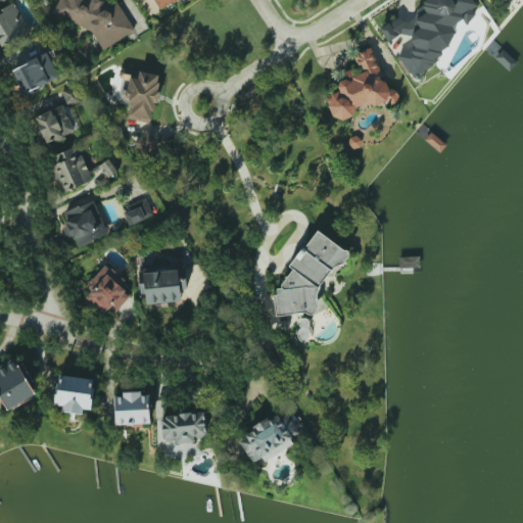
[(135,31),(117,1),(110,5),(99,0),(58,0),(53,11),(55,14),(91,31),(102,50),(135,31)]
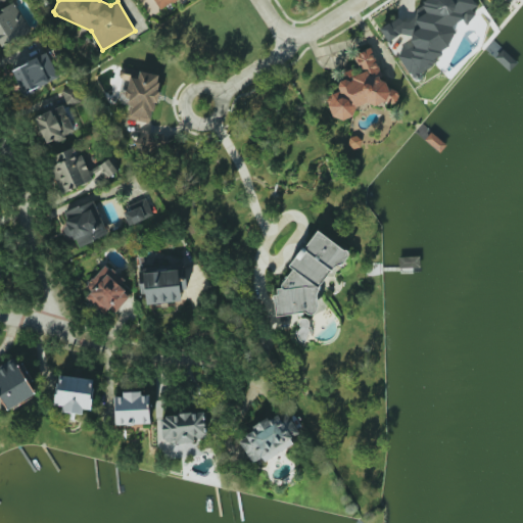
[(153,0),(158,9),(176,0),(153,0)]
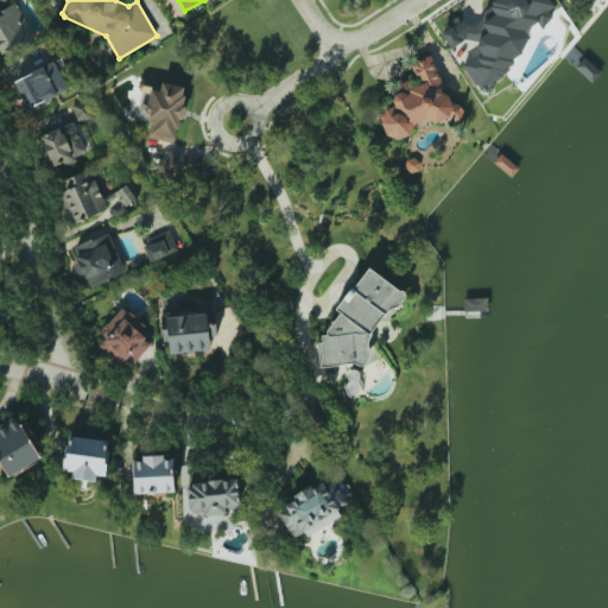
[(485,92),(492,82),(498,78),(527,43),(526,29),(544,27),(551,18),(550,0),(549,0),(494,0),(492,4),(493,14),(491,17),(483,18),(479,23),(455,25),(442,33),(451,49),(460,44),(462,42),(477,39),(479,54),(462,64),(474,82),(485,92)]
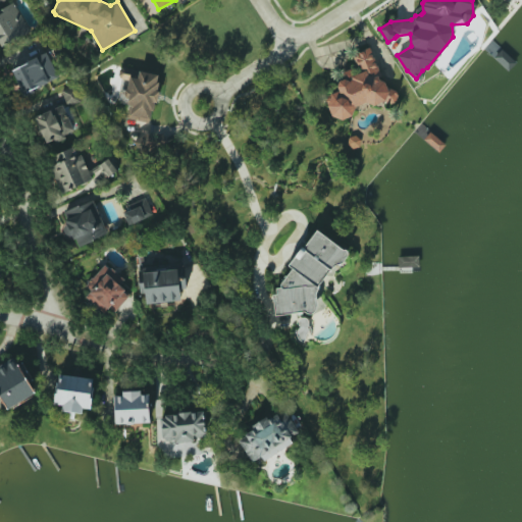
[(0,45),(29,34),(16,4),(0,10),(0,45)]
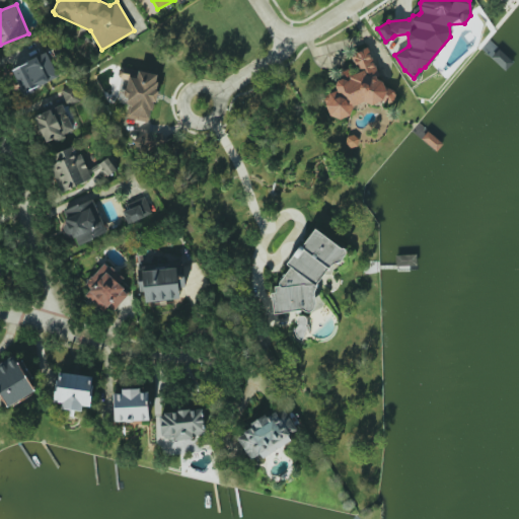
[(357,68),(343,74),(344,77),(334,81),(338,89),(324,95),(335,119),(383,97),(386,104),(392,101),(368,46),(351,54),(357,68)]
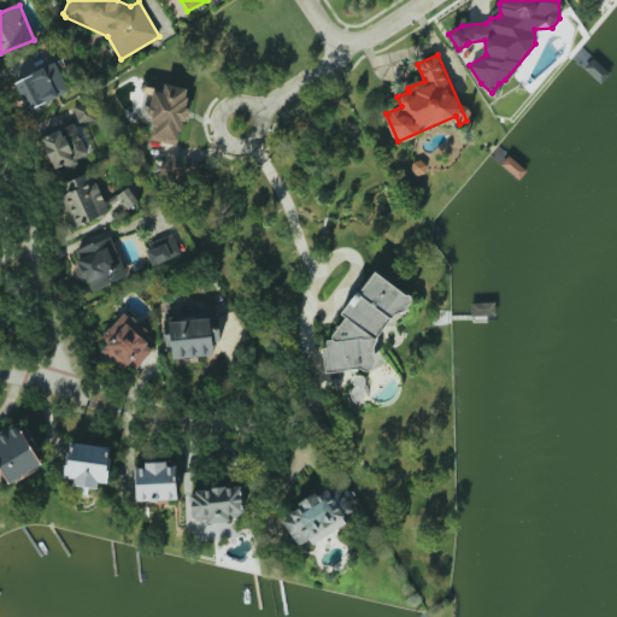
[(69,93),(56,63),(15,81),(27,110),(69,93)]
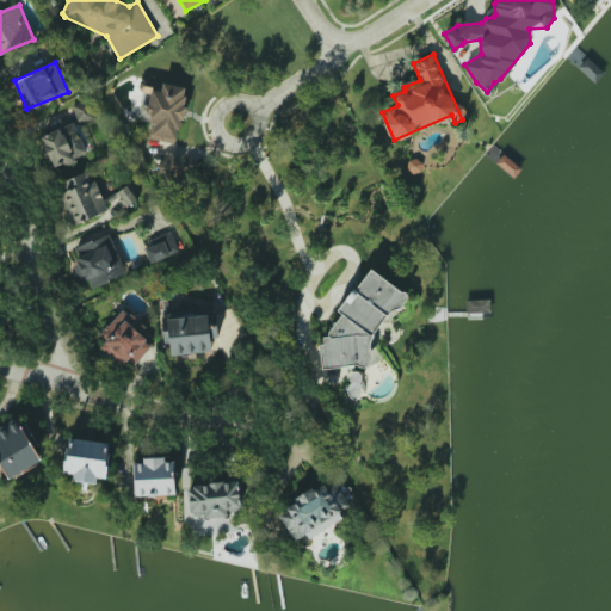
[(189,87),(143,78),(140,93),(144,93),(140,117),(153,121),(149,137),(177,143),(189,87)]
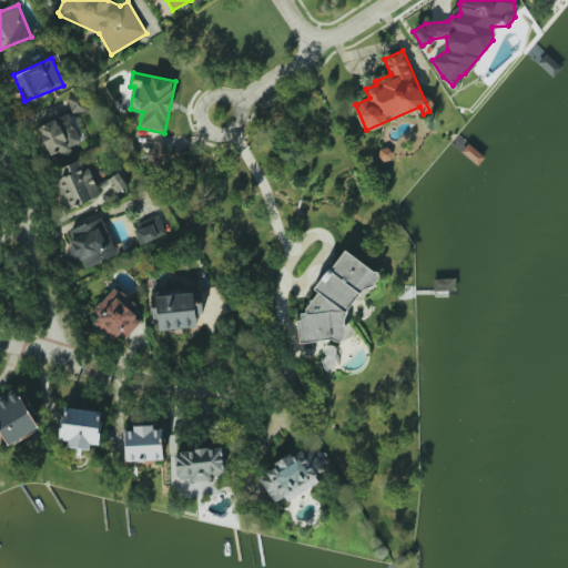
[(48,156),(71,149),(68,140),(78,135),(70,112),(37,124),(48,156)]
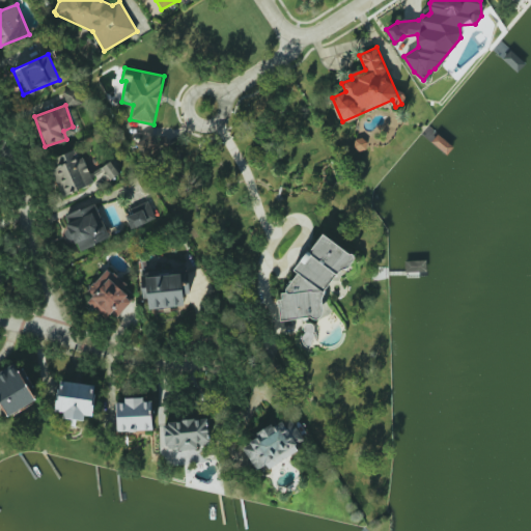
[(138,146),(146,160),(171,144),(163,132),(138,146)]
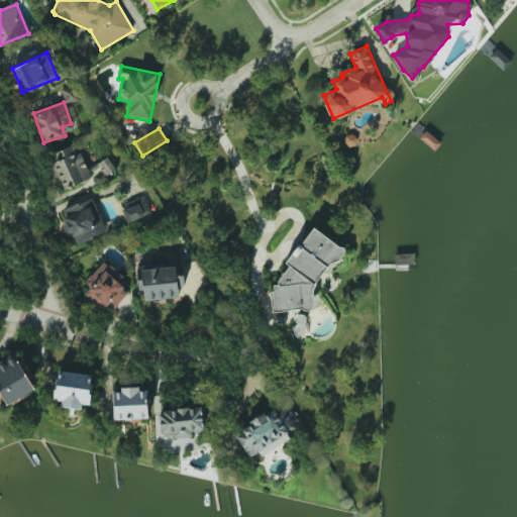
[(49,165),(61,191),(90,179),(91,182),(117,171),(111,157),(85,168),(75,144),(55,152),(58,161),(49,165)]
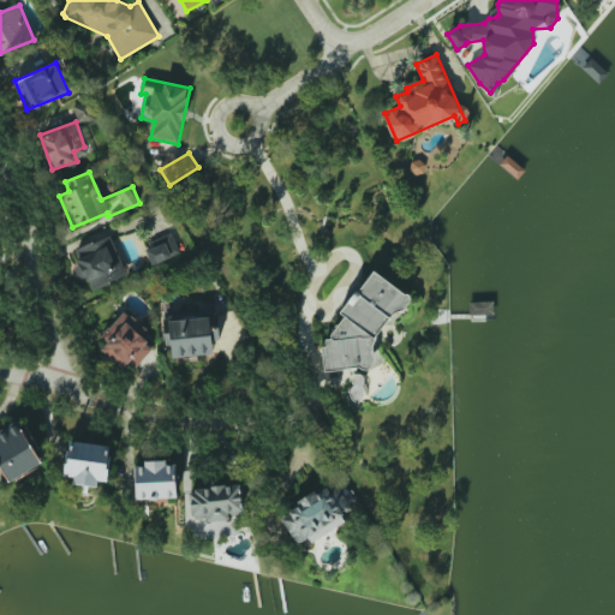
[(151,249),(145,251),(151,266),(180,254),(171,231),(148,240),(151,249)]
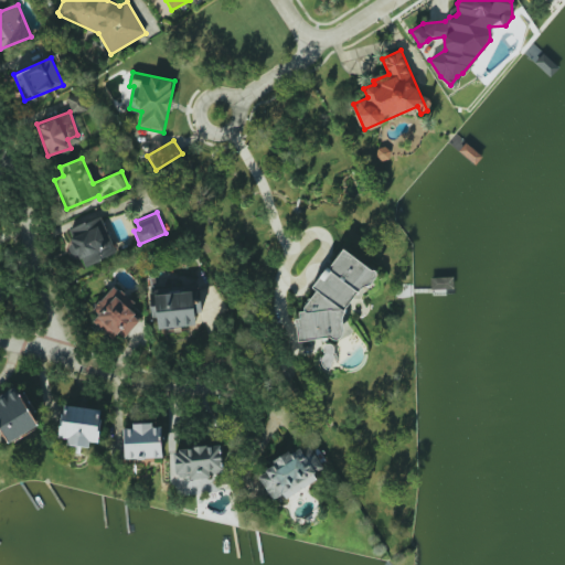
[(65,230),(75,258),(81,256),(84,266),(116,254),(103,216),(65,230)]
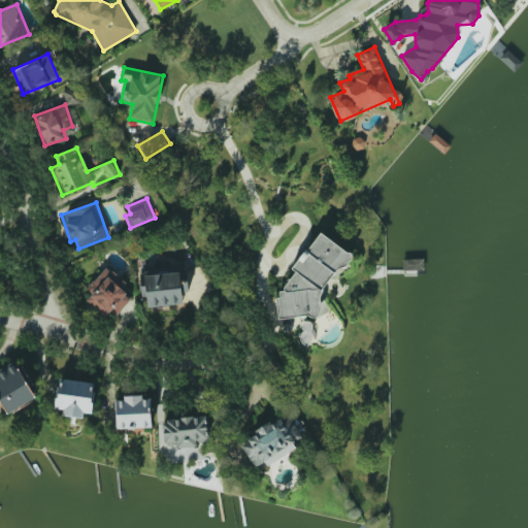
[(321,234),(348,253),(353,252),(354,258),(349,264),(334,273),(322,290),(323,294),(321,299),(321,307),(320,314),(314,317),(310,316),(279,320),(276,299),(281,298),(281,293),(321,234)]
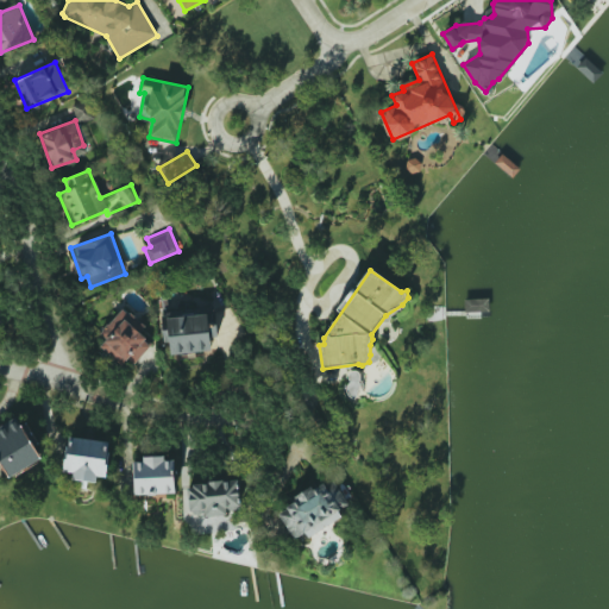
[(133,364),(152,344),(139,332),(144,326),(124,307),(100,333),(106,339),(99,346),(121,366),(127,359),(133,364)]
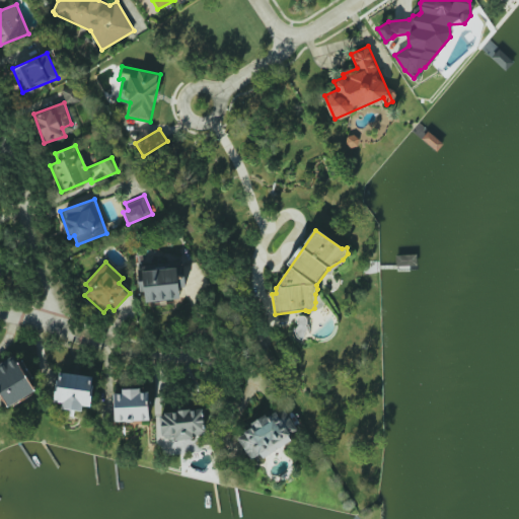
[(145,302),(179,298),(178,287),(186,287),(182,266),(140,272),(142,291),(144,291),(145,302)]
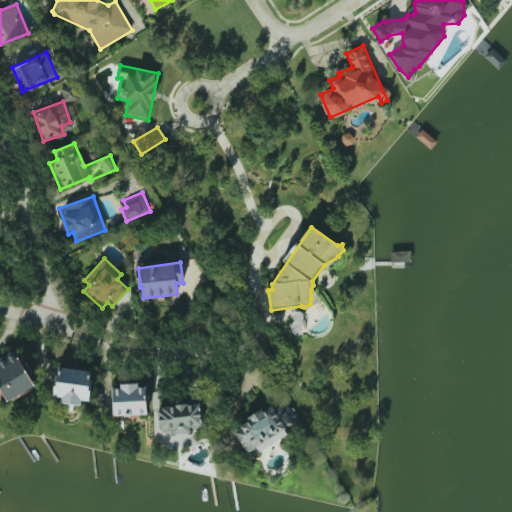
[(6,400),(35,387),(18,349),(0,357),(0,392),(2,392),(6,400)]
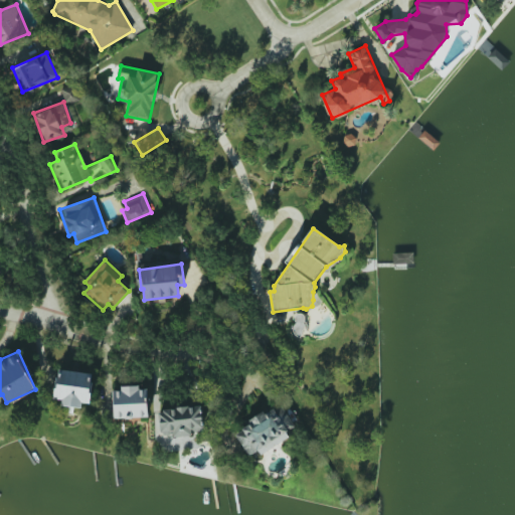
[(81,407),(81,402),(90,403),(93,372),(57,369),(54,398),(61,399),(61,405),(81,407)]
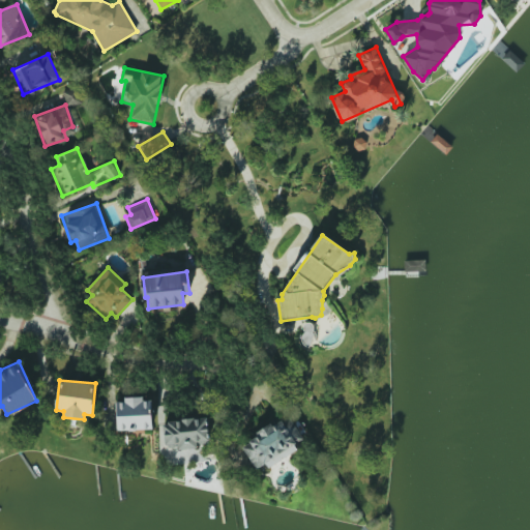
[(151,399),(116,400),(117,431),(152,430),(151,399)]
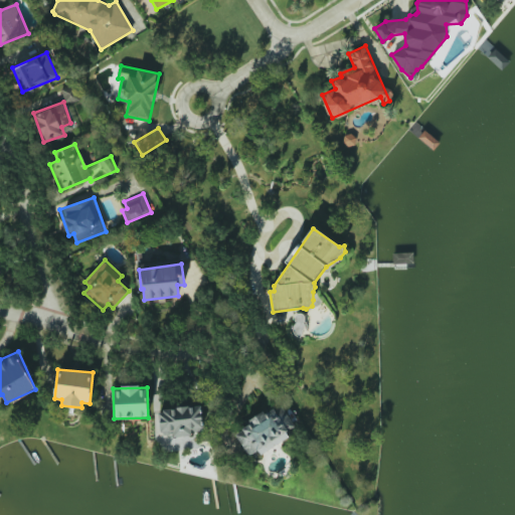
[(290,438),(285,431),(294,425),(281,403),(248,421),(250,424),(235,433),(247,456),(258,451),(260,454),(290,438)]
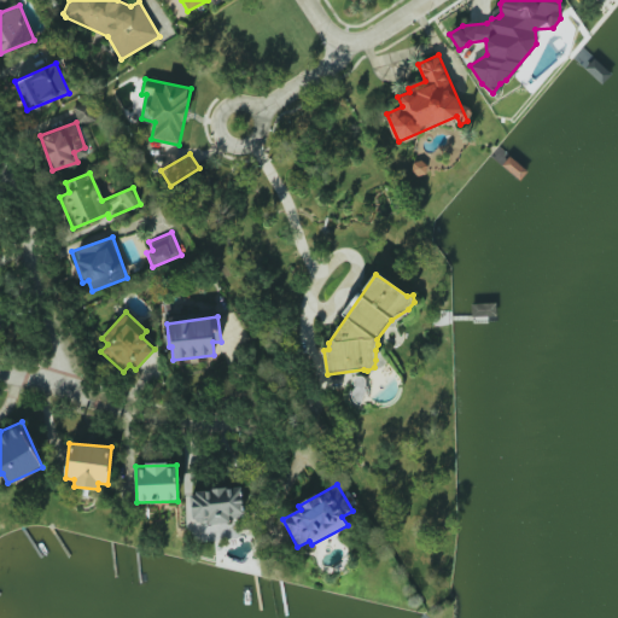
[(192,520),(207,519),(208,523),(244,520),(242,488),(190,491),(192,520)]
